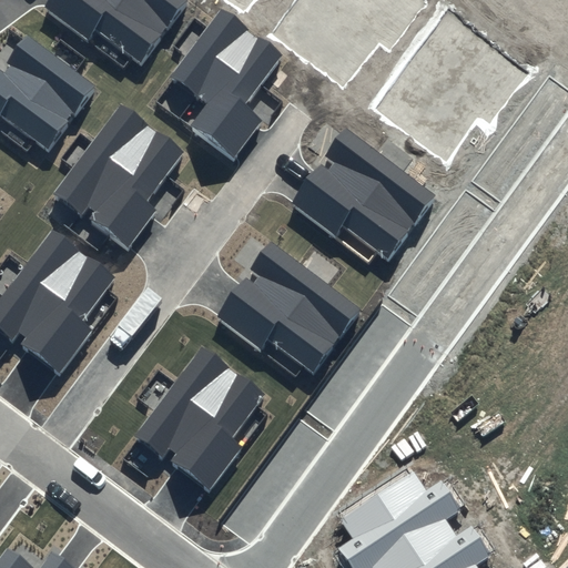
[(188,0),(50,0),(44,9),(88,40),(95,30),(142,63),(188,0)]
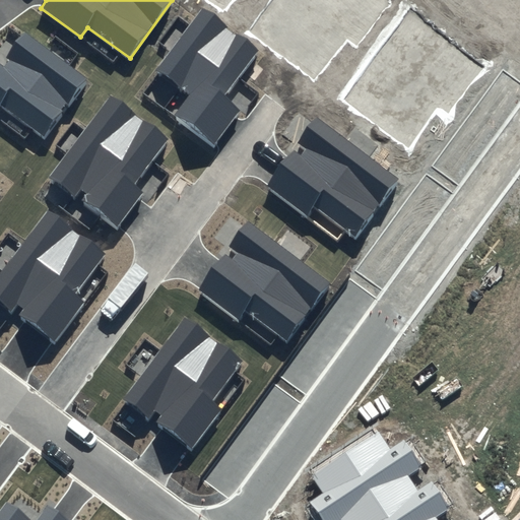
[(207,0),(223,12),(233,0),(207,0)]
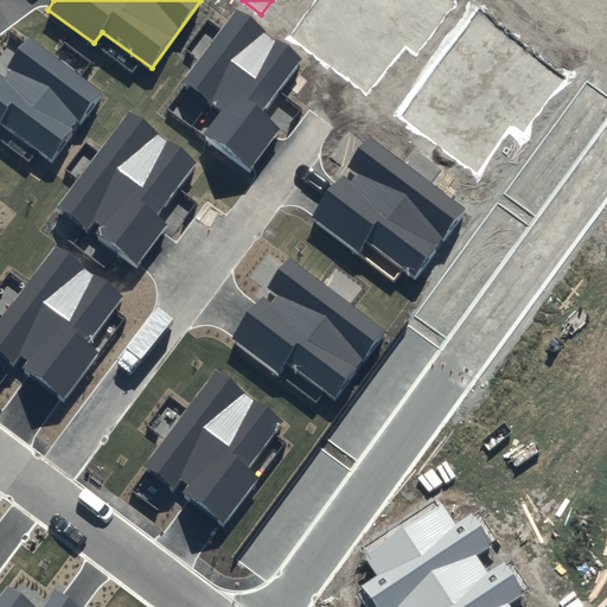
[(457,1),(454,0),(318,0),(292,36),(369,93),(403,46),(416,56),(457,1)]
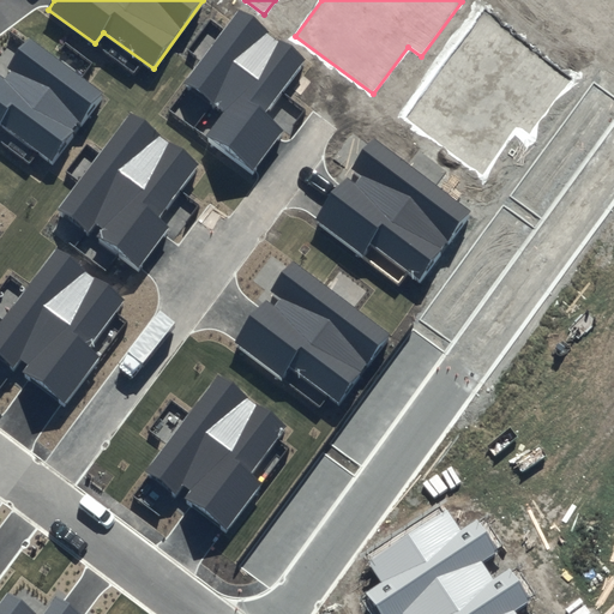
[(573,78),(486,13),(407,118),(482,174),(517,127),(529,137),(573,78)]
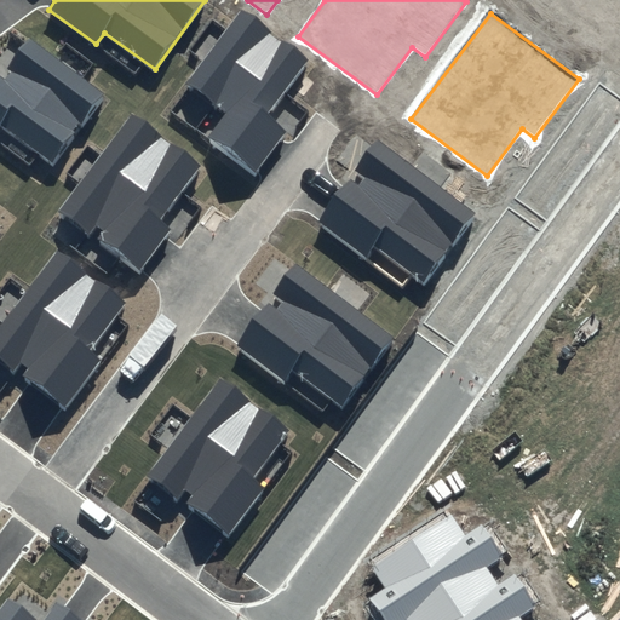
[(240,15),(189,84),(228,112),(208,139),(256,173),(287,128),(269,116),(308,63),(240,15)]
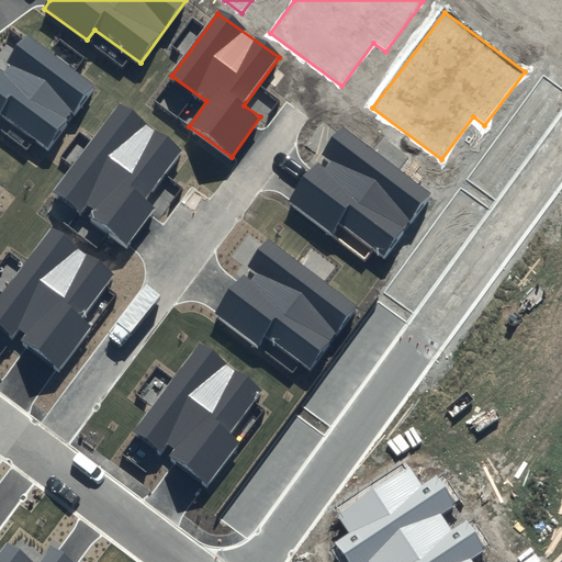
[(93,86),(31,38),(4,74),(0,69),(0,117),(3,113),(47,146),(93,86)]
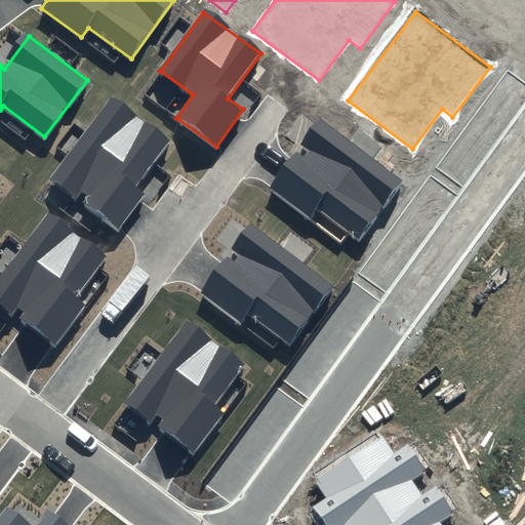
[(110,97),(48,182),(75,201),(80,194),(86,198),(82,204),(118,231),(147,191),(138,184),(169,140),(110,97)]
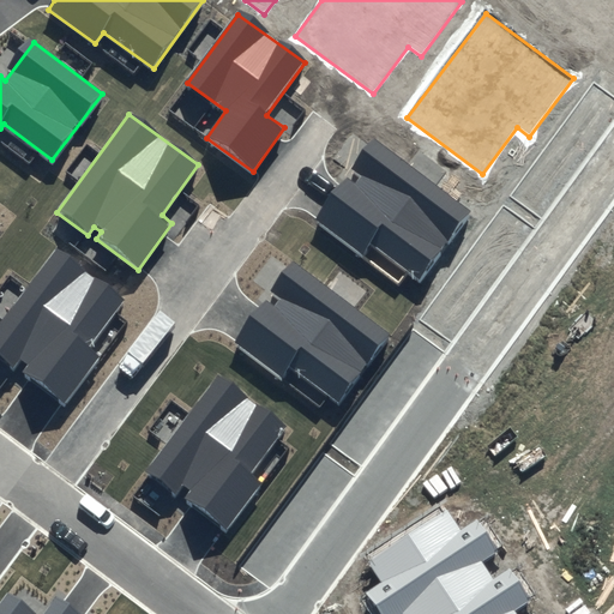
[(471,214),(374,139),(350,170),(359,178),(354,184),(347,179),(315,220),(361,254),(369,245),(419,282),(471,214)]
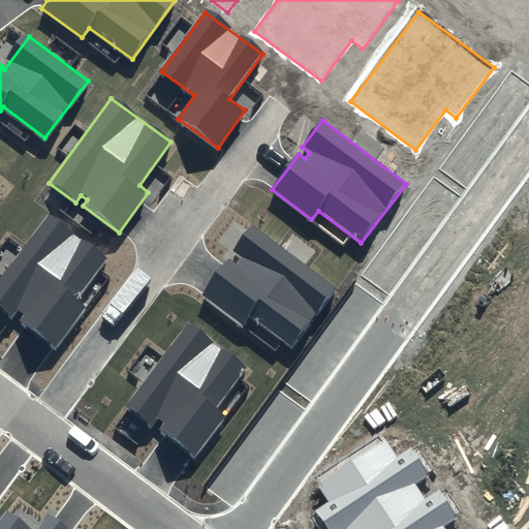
[(49,211),(0,277),(0,305),(13,316),(20,309),(26,313),(21,319),(57,345),(87,305),(78,299),(110,255),(49,211)]
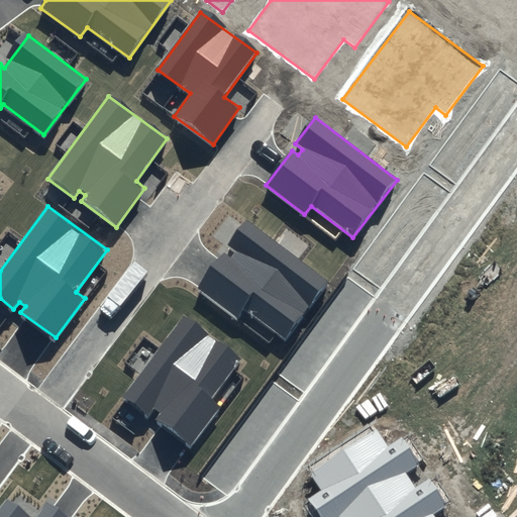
[(329,282),(247,219),(227,245),(234,251),(230,256),(224,252),(198,287),(236,316),(243,308),(285,339),(329,282)]
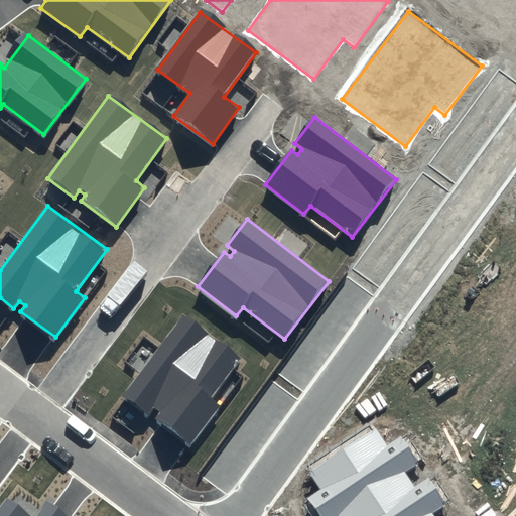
[(184,313),(124,396),(150,416),(156,409),(162,413),(157,419),(192,444),(222,405),(213,399),(244,357),(184,313)]
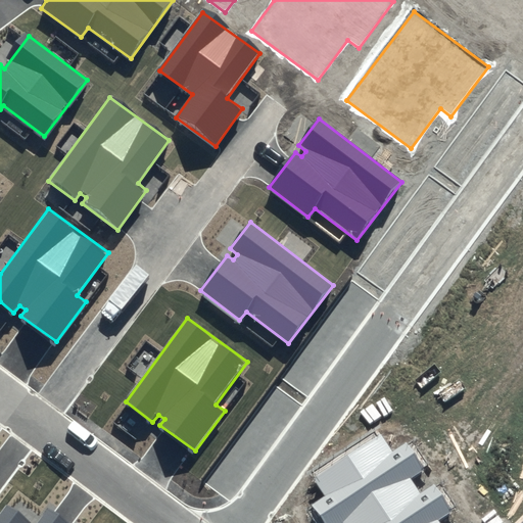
[(380,434),(314,477),(327,496),(313,506),(324,522),(343,522),(344,522),(343,522),(440,522),(438,520),(452,512),(434,484),(419,494),(409,478),(422,470),(405,444),(391,453),(380,434)]
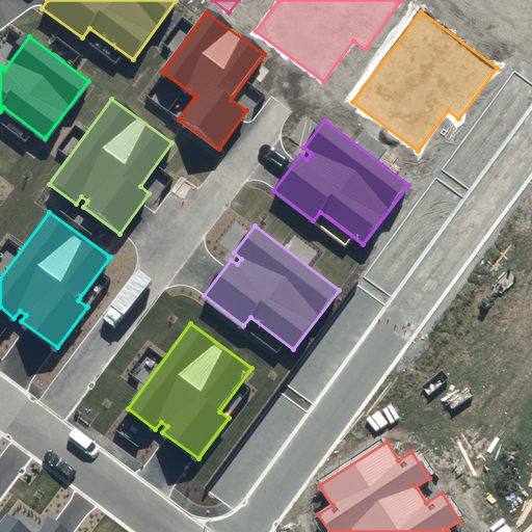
[(37,531),(30,531),(6,513),(0,521),(0,531),(65,531),(48,519),(37,531)]
